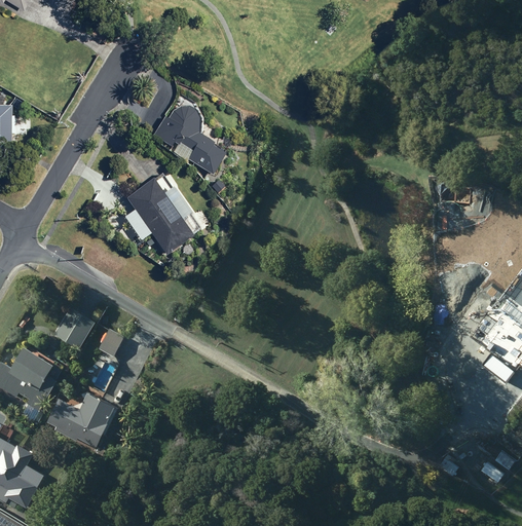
[(28,0),(0,0),(0,2),(1,3),(3,0),(4,0),(22,10),(28,0)]
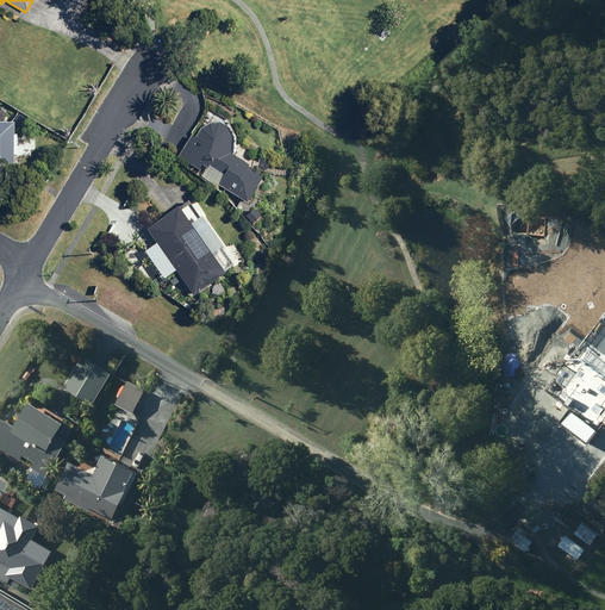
[(207,167),(201,178),(216,187),(218,184),(247,203),(263,176),(249,167),(250,165),(231,151),(231,135),(228,128),(219,122),(210,123),(199,128),(193,136),(191,135),(178,155),(198,169),(201,163),(207,167)]
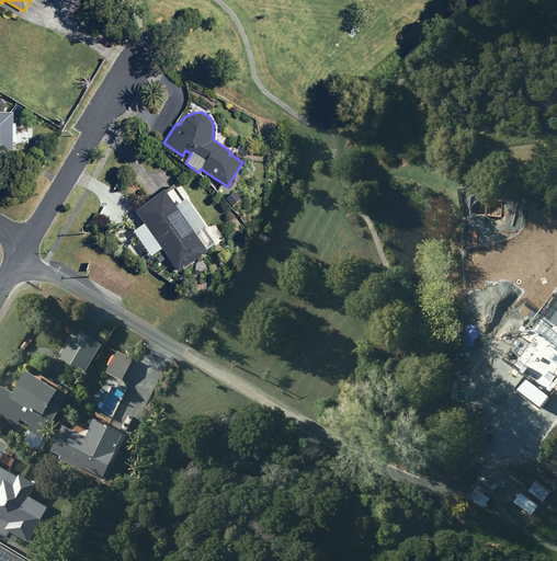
[(14,130),(12,130),(12,115),(0,114),(0,160),(12,160),(12,145),(14,145),(14,130)]
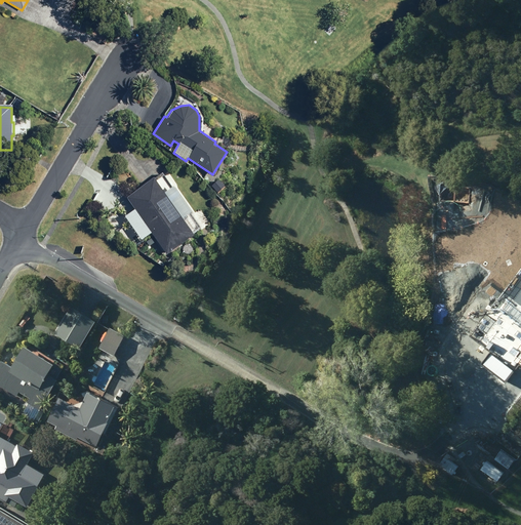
[(134,209),(124,216),(141,239),(151,233),(165,253),(194,234),(184,219),(194,212),(175,186),(165,192),(154,176),(126,196),(134,209)]
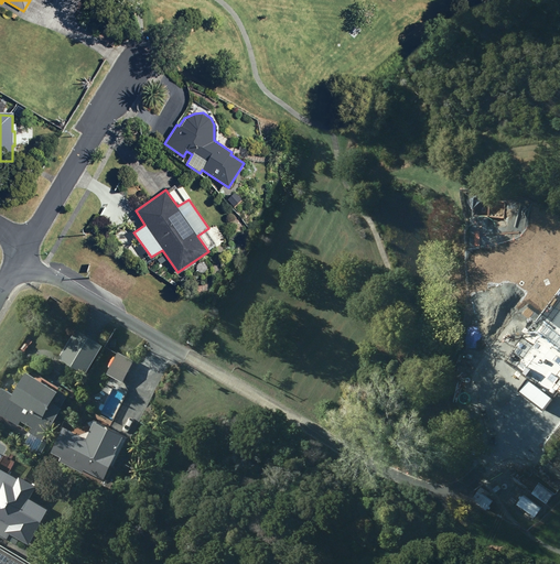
[(234,193),(226,201),(232,207),(239,199),(234,193)]
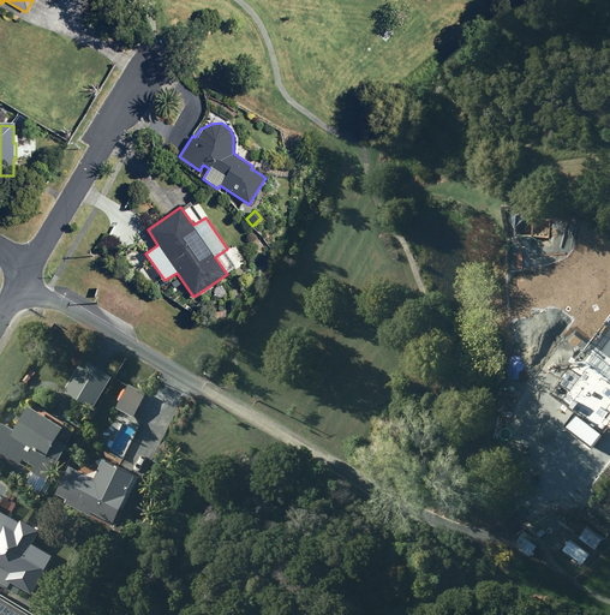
[(81,358),(61,389),(91,407),(111,376),(81,358)]
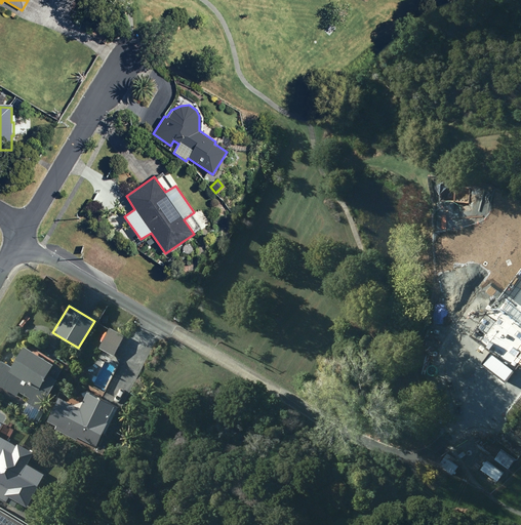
[(108,327),(97,348),(113,355),(123,335),(108,327)]
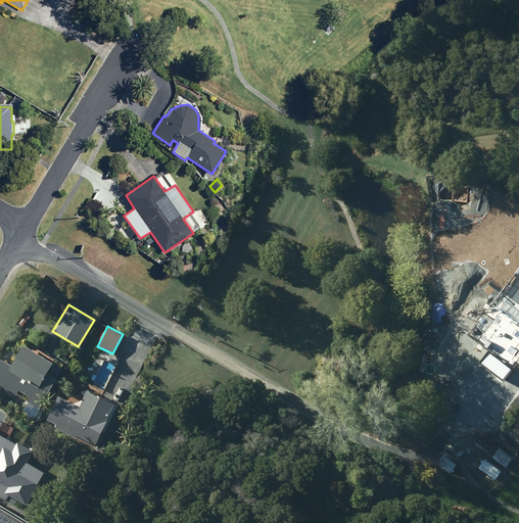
[(0,359),(0,384),(15,393),(18,388),(29,394),(27,399),(39,407),(58,376),(49,370),(54,360),(25,342),(11,365),(0,359)]
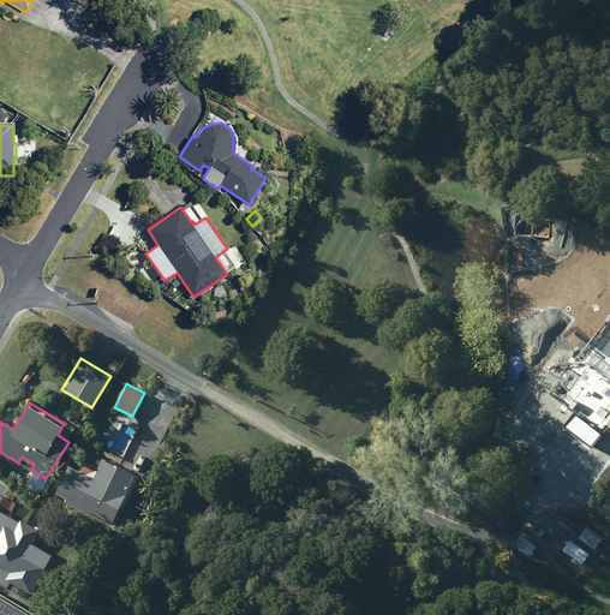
[(55,490),(114,520),(129,491),(112,483),(119,467),(103,460),(95,476),(70,463),(55,490)]
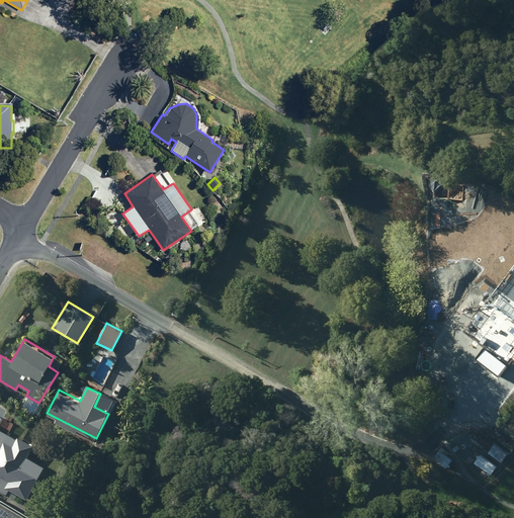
[(488,432),(511,450),(513,445),(513,431),(499,419),(488,432)]
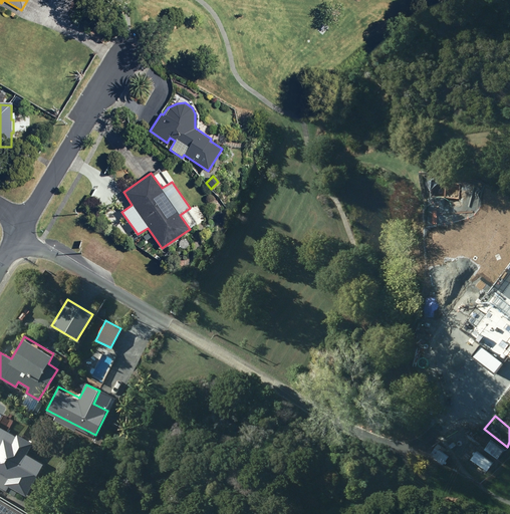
[(0,423),(0,487),(5,490),(7,485),(25,495),(44,462),(27,453),(33,441),(17,432),(16,435),(0,426),(0,423)]
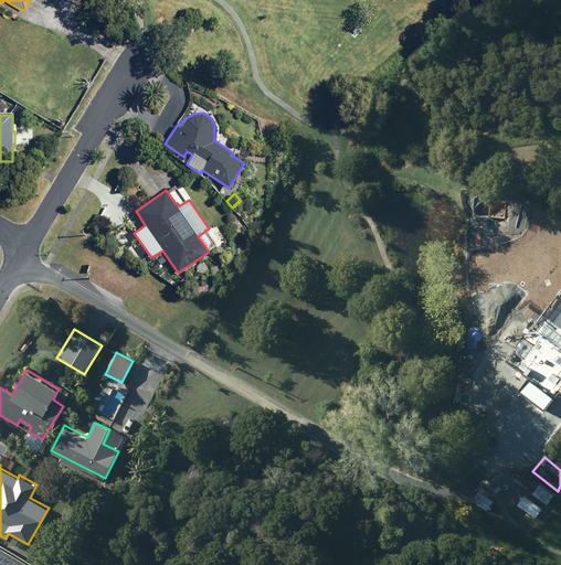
[(0,564),(34,564),(0,543),(0,564)]
